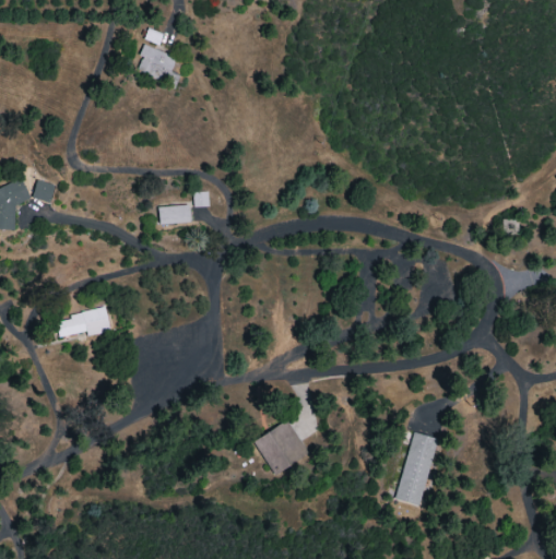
[(177,58),(145,44),(140,56),(143,57),(138,72),(175,88),(180,75),(172,72),(177,58)]
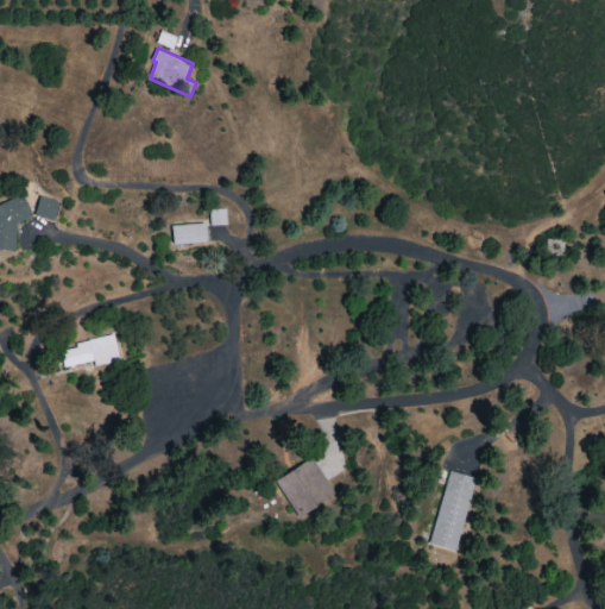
[(36,217),(55,221),(61,202),(42,196),(36,217)]
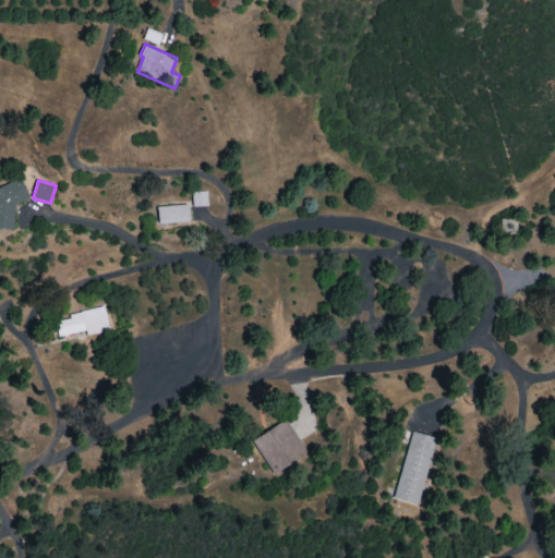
[(0,184),(0,229),(15,230),(15,202),(26,202),(27,185),(0,184)]
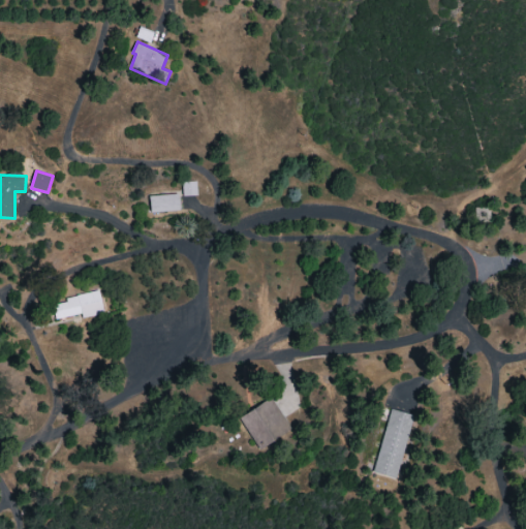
[(184,196),(198,195),(198,182),(184,182),(184,196)]
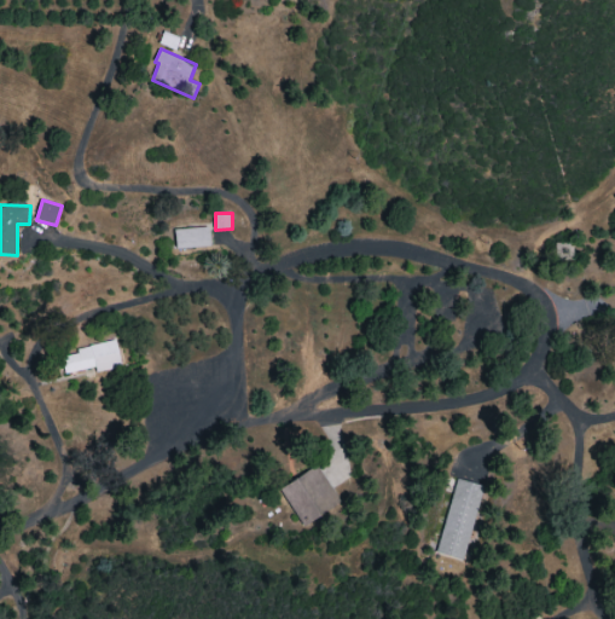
[(178,248),(212,247),(210,227),(177,229),(178,248)]
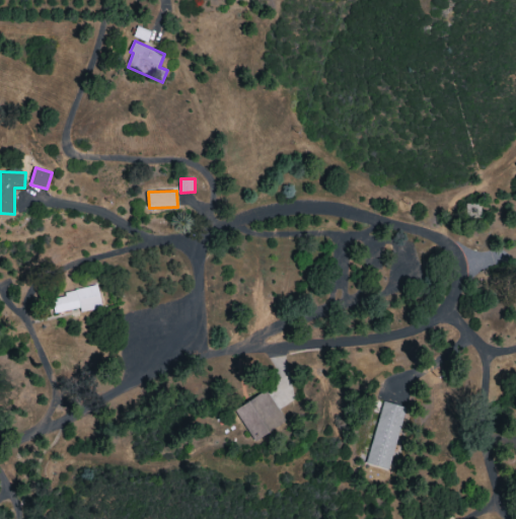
[(102,308),(99,286),(65,292),(66,297),(53,299),(55,313),(82,308),(82,311),(102,308)]
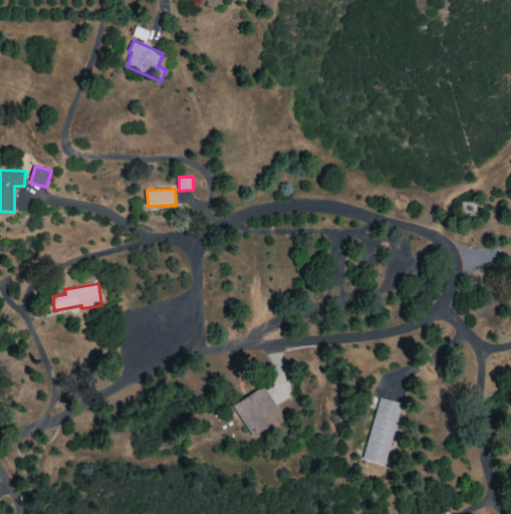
[(233,407),(254,438),(285,417),(264,386),(233,407)]
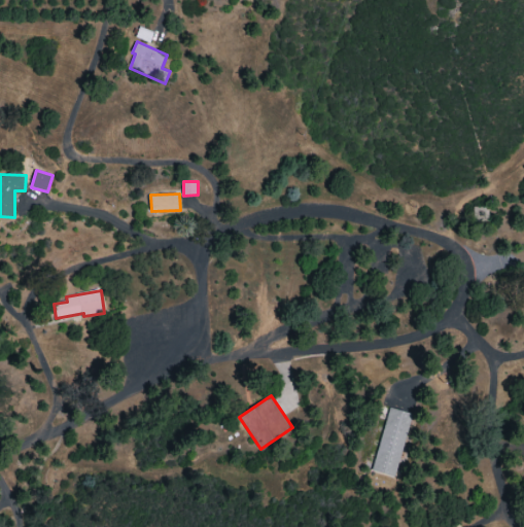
[(373,470),(396,478),(414,414),(390,408),(373,470)]
